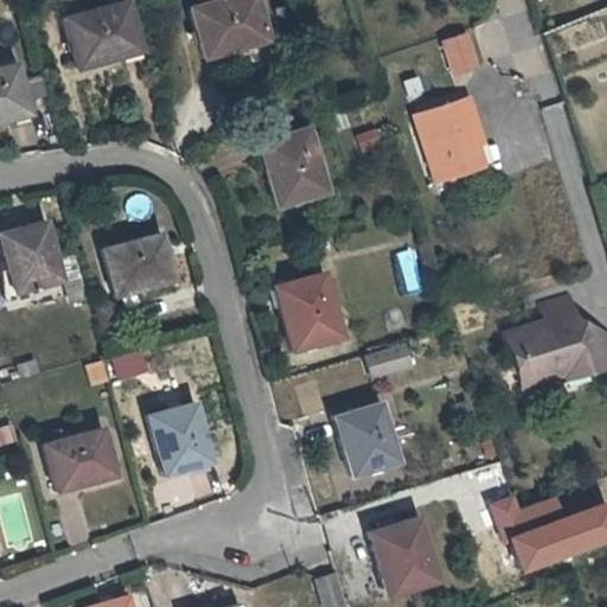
[(269,38),(257,0),(219,0),(190,8),(204,59),(250,48),(249,45),(269,38)]
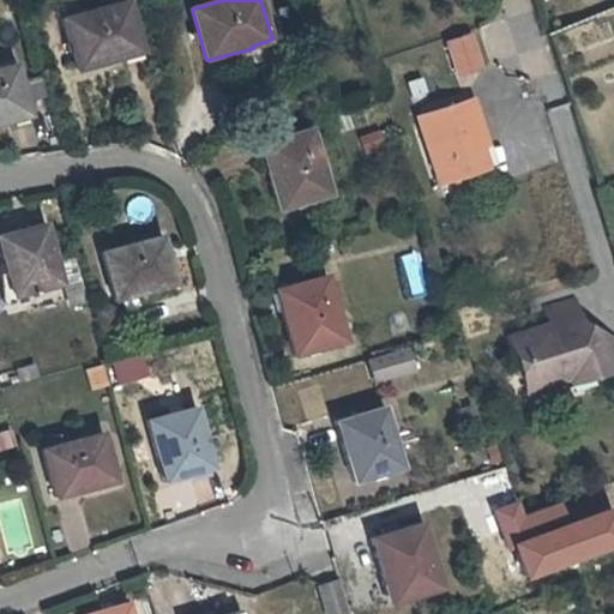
[(143,50),(128,1),(62,20),(78,72),(124,59),(122,56),(143,50)]
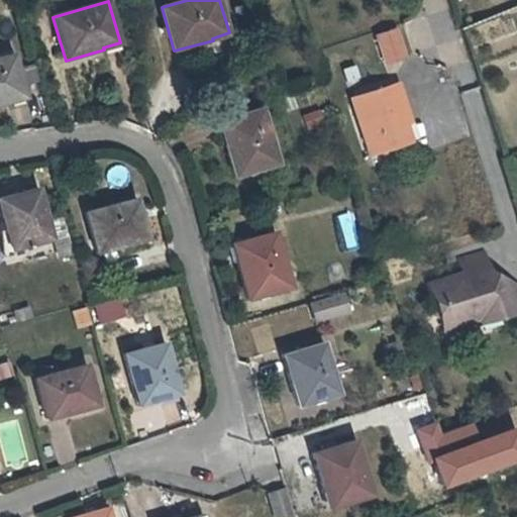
[(405,57),(396,30),(379,36),(387,63),(405,57)]
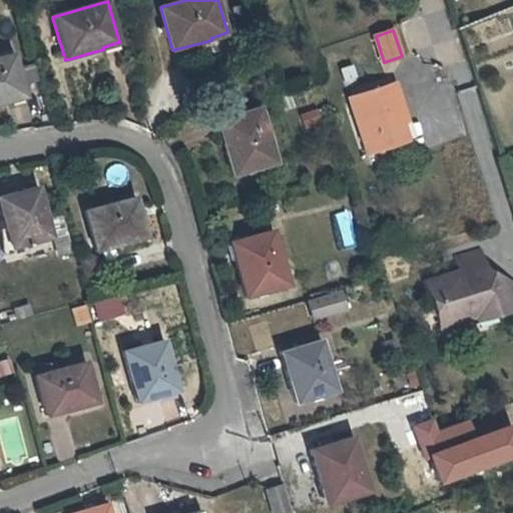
[(25,92),(14,51),(0,54),(0,101),(11,98),(10,97),(25,92)]
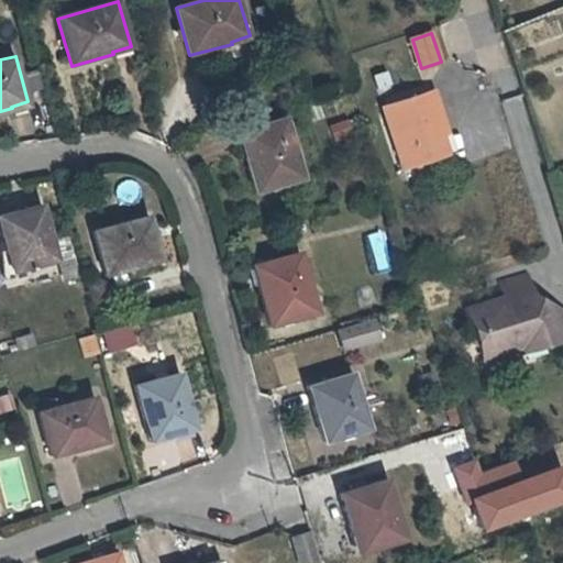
[(448,124),(435,90),(385,107),(406,168),(451,154),(442,127),(448,124)]
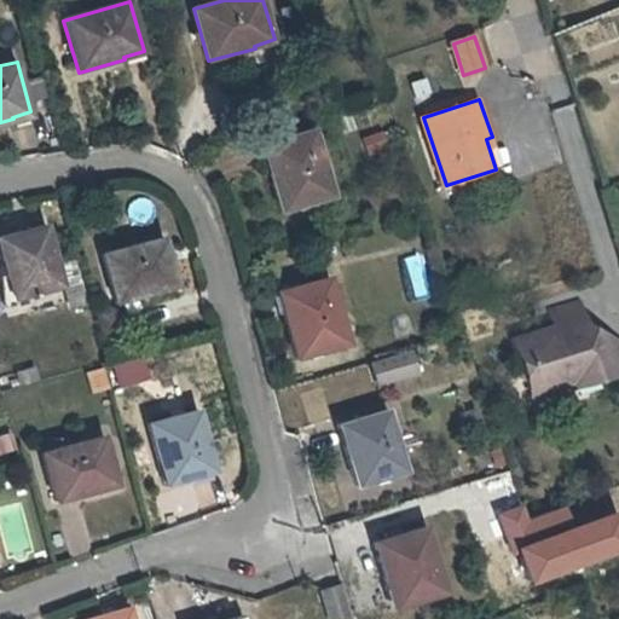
[(265,140),(271,162),(268,162),(281,208),(333,194),(313,127),(265,140)]
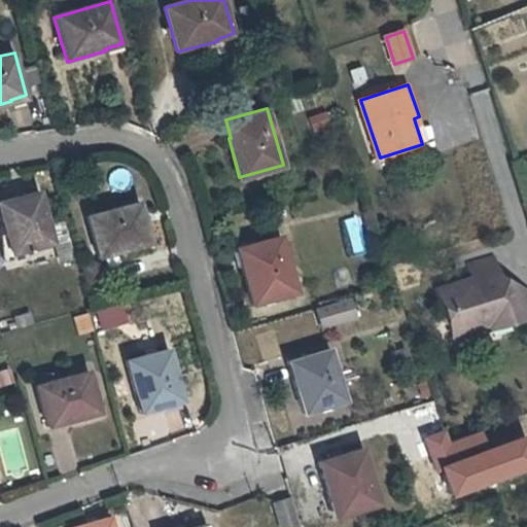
[(0,203),(0,229),(8,258),(54,246),(39,192),(0,203)]
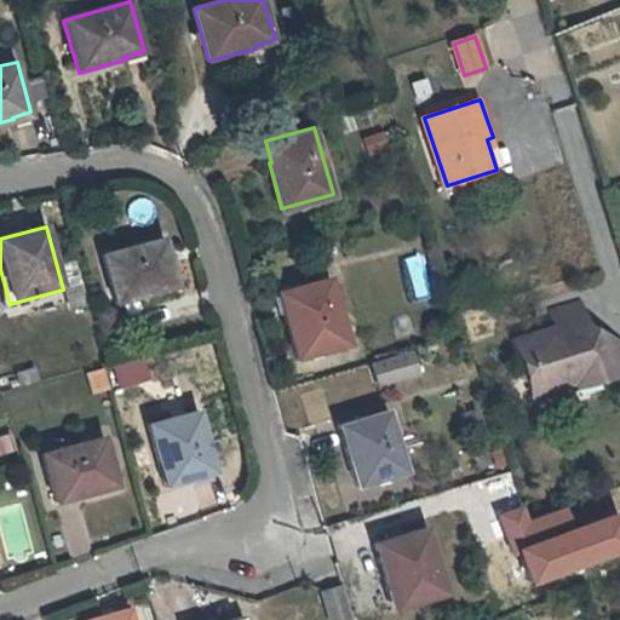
[(178,287),(165,239),(104,254),(116,299),(136,294),(137,298),(178,287)]
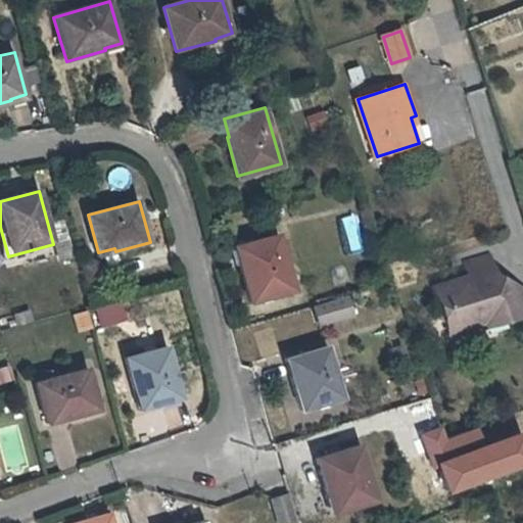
[(362,252),(359,215),(338,216),(341,253),(362,252)]
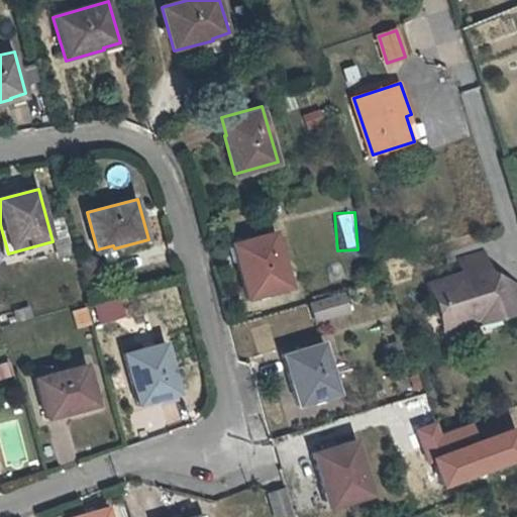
[(234,242),(239,260),(236,260),(247,298),(290,287),(276,231),(234,242)]
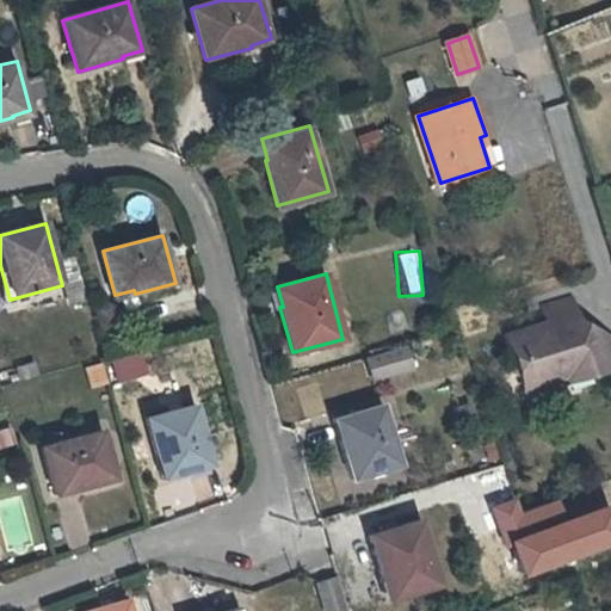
[(519,376),(547,392),(548,392),(556,377),(562,378),(593,369),(594,375),(610,370),(610,333),(604,329),(585,337),(580,321),(584,319),(576,297),(544,307),(550,328),(538,332),(537,325),(506,334),(510,351),(520,357),(512,372),(519,376)]
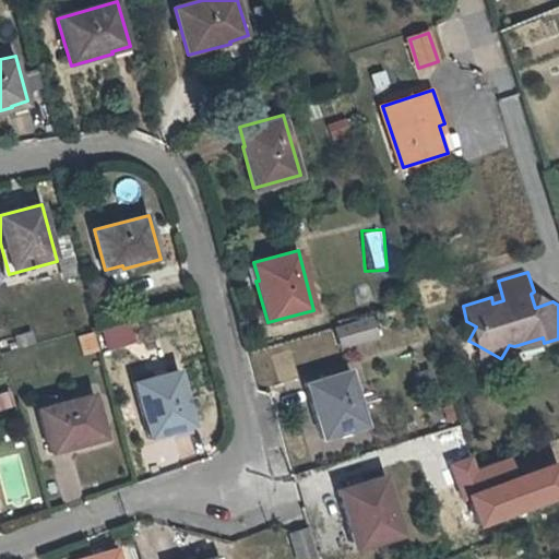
[(336,326),(343,347),(378,336),(371,316),(336,326)]
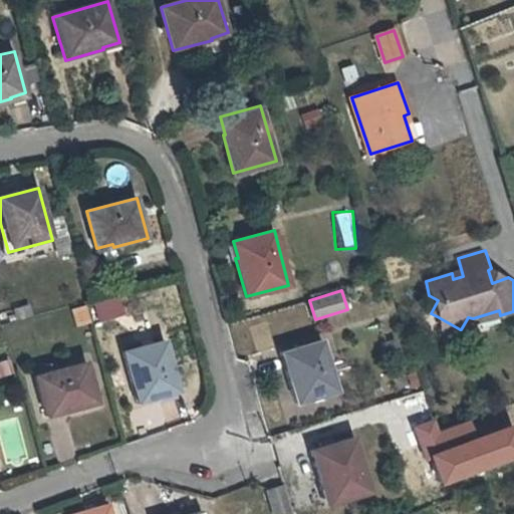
[(90,304),(96,323),(124,315),(118,296),(90,304)]
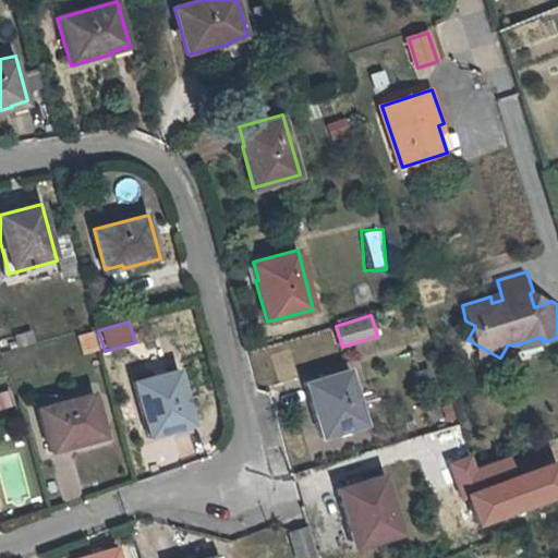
[(76,337),(82,355),(97,351),(93,332),(76,337)]
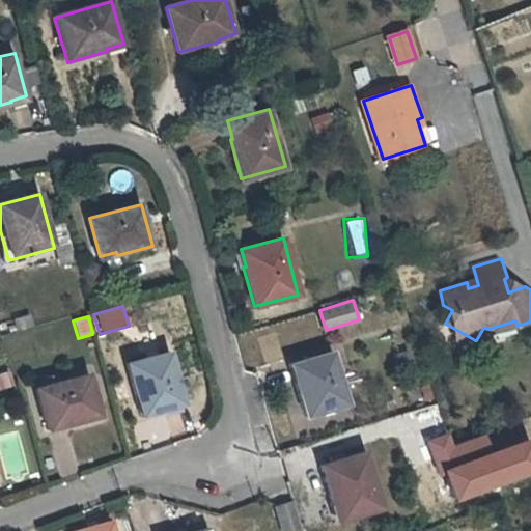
[(492,334),(516,326),(515,320),(488,329),(492,334)]
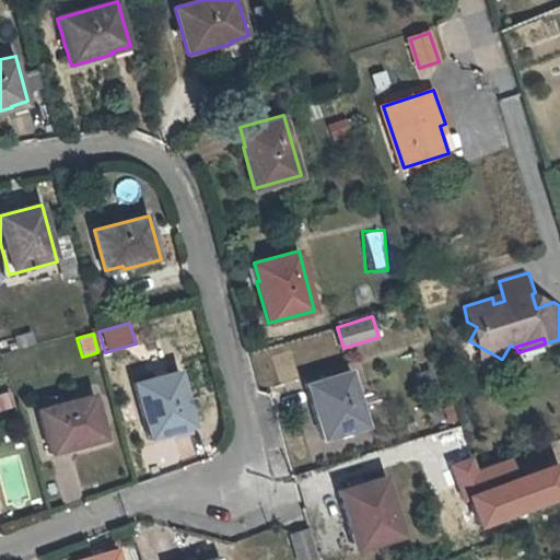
[(481,364),(501,359),(476,345),(481,364)]
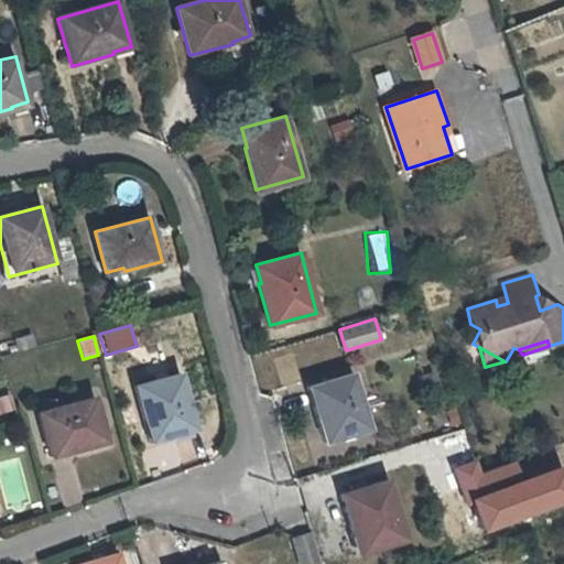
[(353,373),(303,388),(321,447),(369,433),(353,373)]
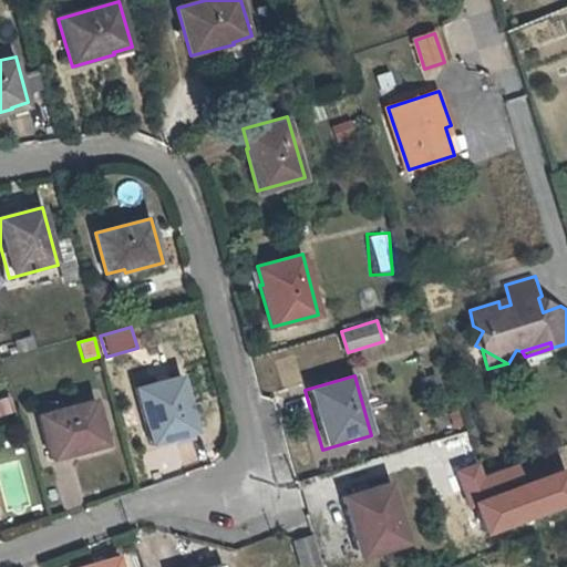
[(192,411),(183,377),(137,389),(154,445),(195,433),(188,413),(192,411)]
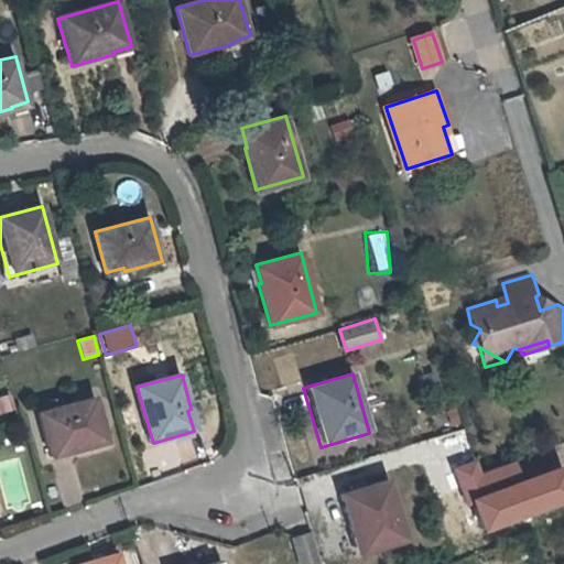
[(109,443),(96,398),(34,415),(47,461),(109,443)]
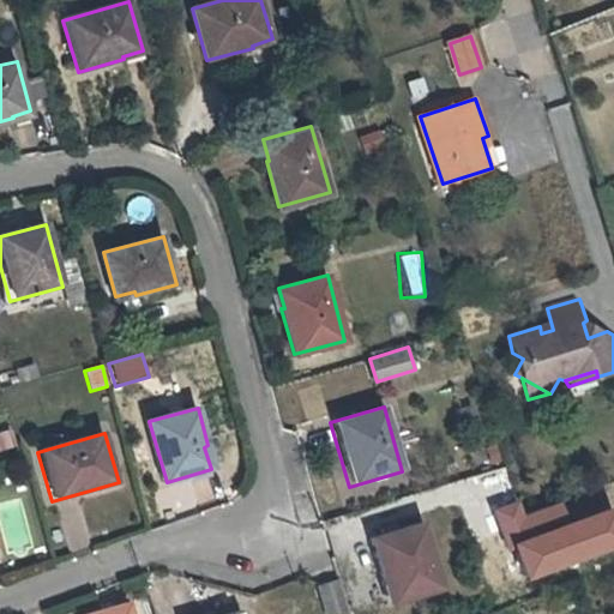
[(372,539),(386,585),(389,584),(395,603),(443,588),(423,523),(372,539)]
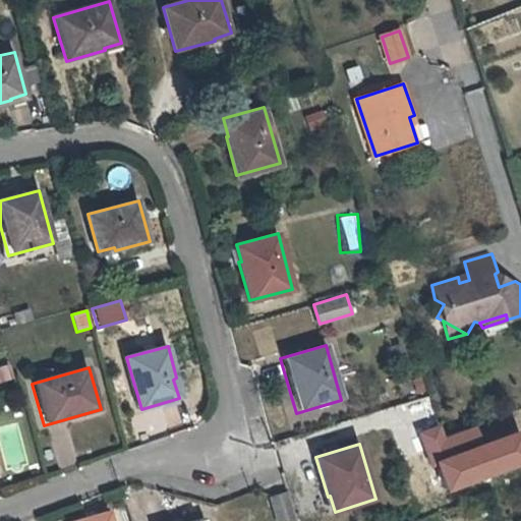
[(269,498),(274,520),(293,520),(294,520),(286,493),(269,498)]
